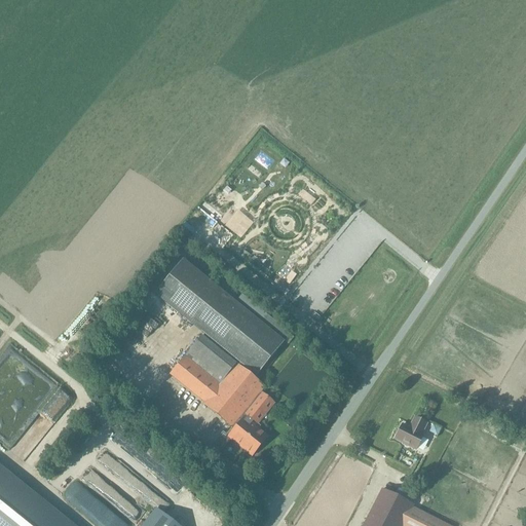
[(311,308),(321,297),(275,258),(266,269),(311,308)]
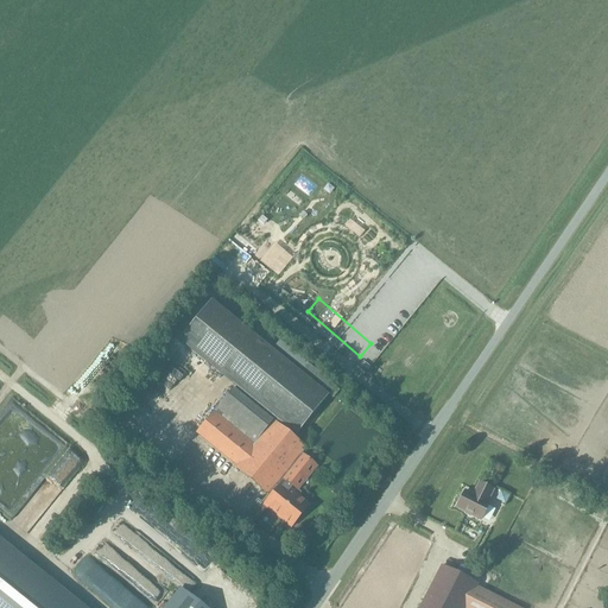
[(329,396),(211,299),(178,341),(278,420),(287,429),(296,436),(329,396)]
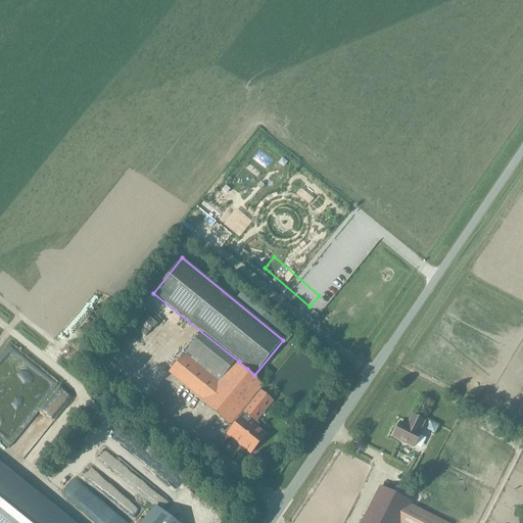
[(144,323),(141,328),(151,334),(154,328),(144,323)]
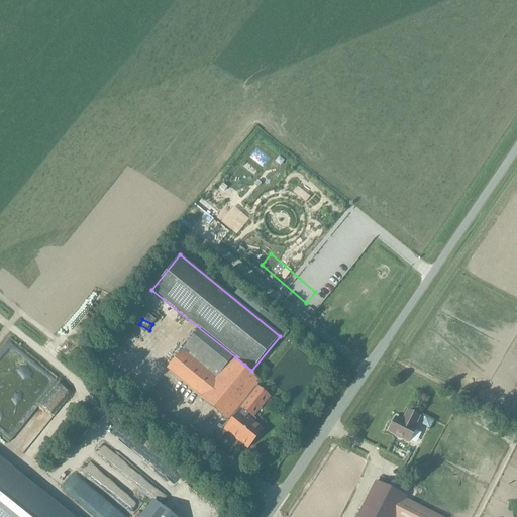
[(234,360),(198,331),(168,369),(202,397),(201,398),(227,420),(253,387),(260,381),(242,368),(244,365),(236,357),(234,360)]
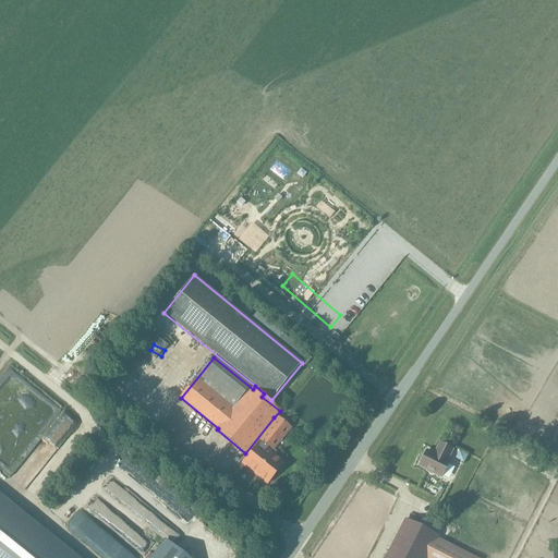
[(267,484),(284,464),(264,447),(282,425),(274,417),(245,453),(239,462),(267,484)]
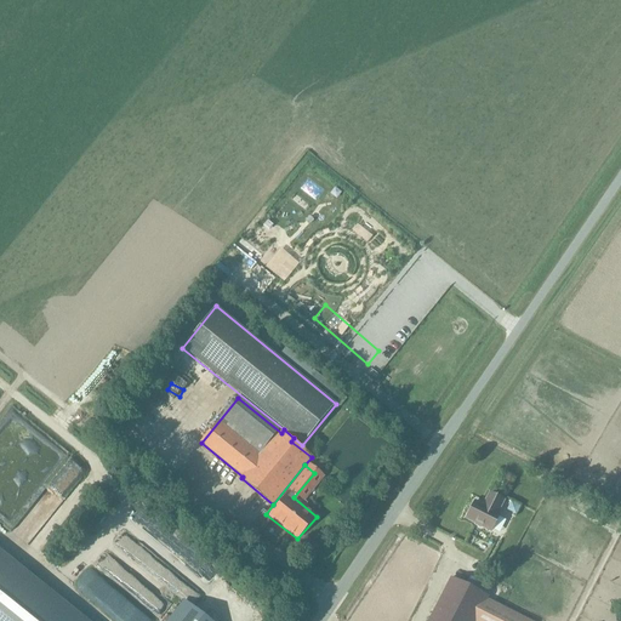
[(485,502),(486,503),(484,507),(474,502),(466,518),(474,523),(476,525),(479,528),(483,528),(491,531),(500,516),(496,514),(503,501),(490,494),(485,502)]
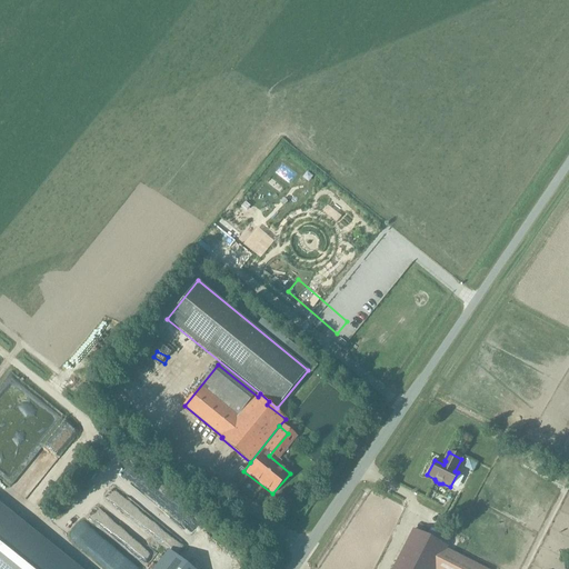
[(36,499),(48,493),(43,483),(31,489),(36,499)]
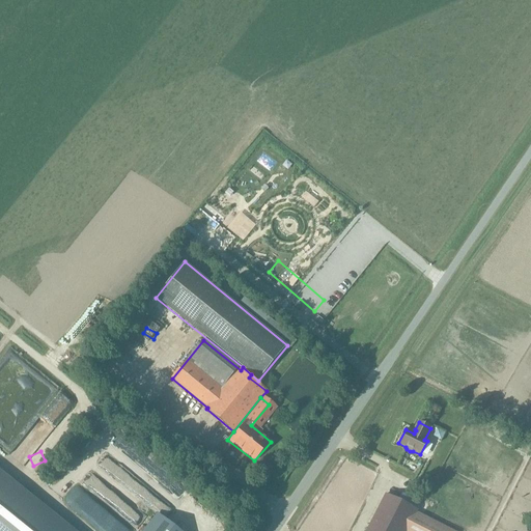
[(0,530),(68,530),(0,475),(0,530)]
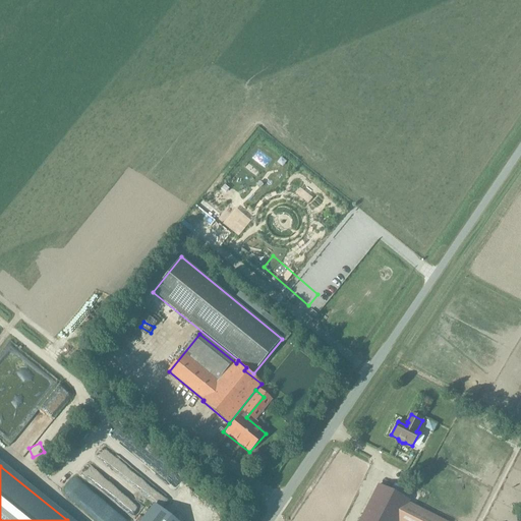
[(399,520),(408,503),(409,502),(379,485),(359,520),(399,520)]
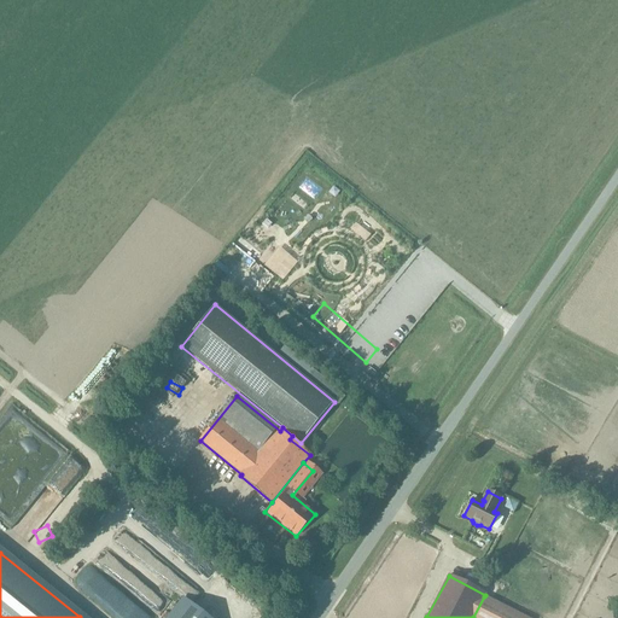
[(159,587),(152,594),(164,606),(170,599),(159,587)]
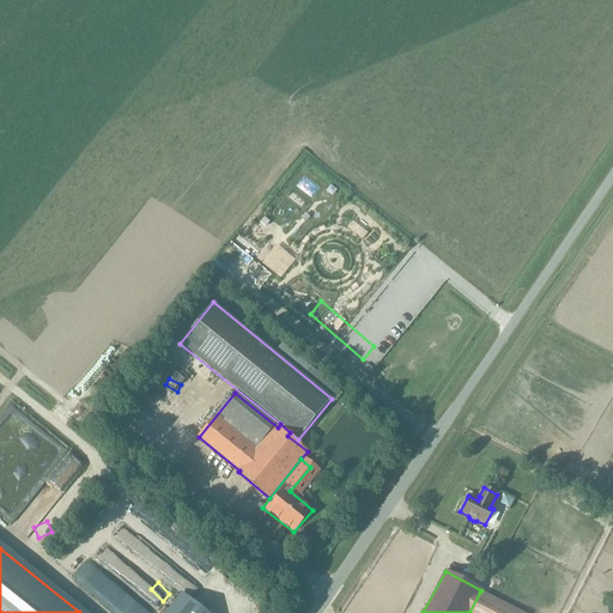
[(522,612),(480,592),(469,612),(522,612)]
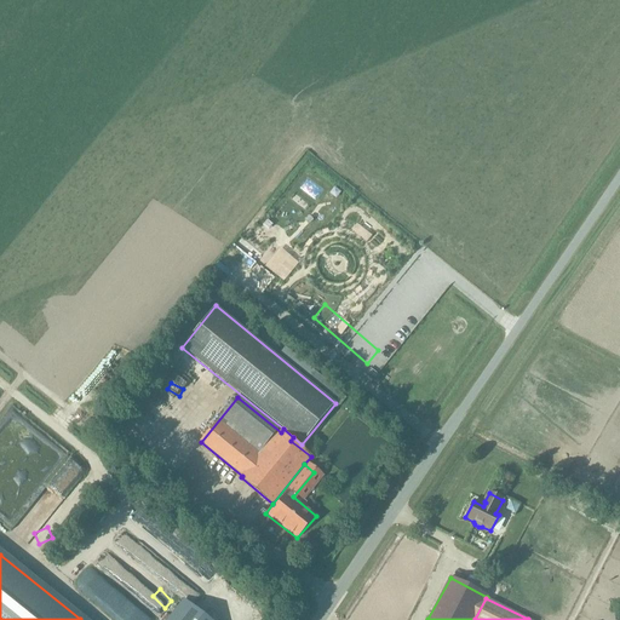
[(207,619),(191,607),(179,619),(207,619)]
